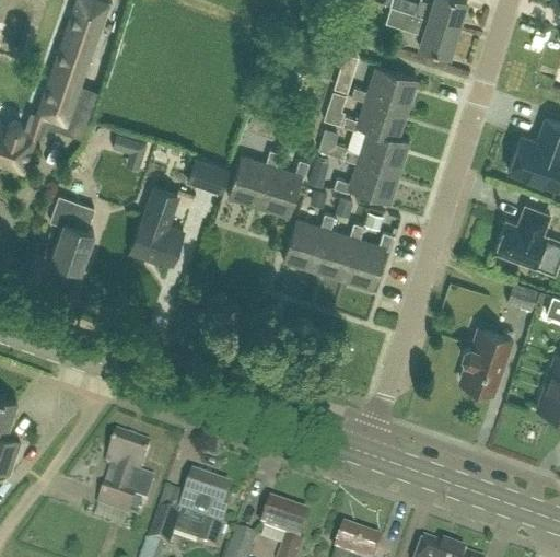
[(92,0),(76,0),(76,1),(63,34),(36,115),(65,125),(106,4),(92,0)]
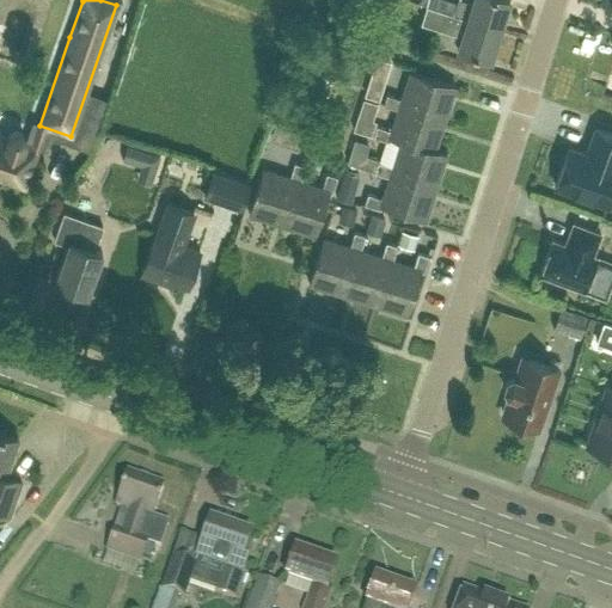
[(428,0),(427,7),(500,30),(509,0),(507,0),(472,0),(472,4),(459,0),(457,0),(456,6),(438,0),(428,0)]
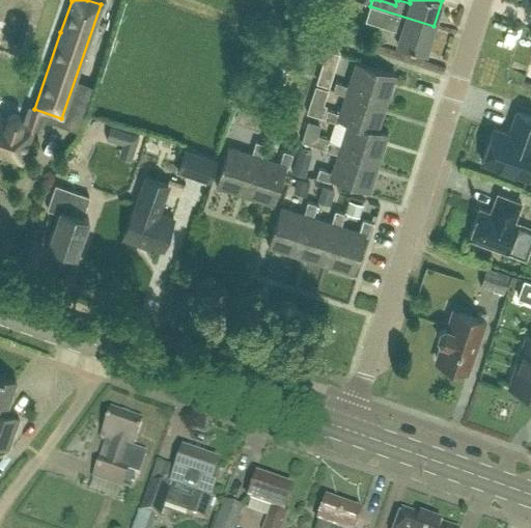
[(425,52),(434,26),(370,6),(365,21),(400,32),(396,44),(425,52)]
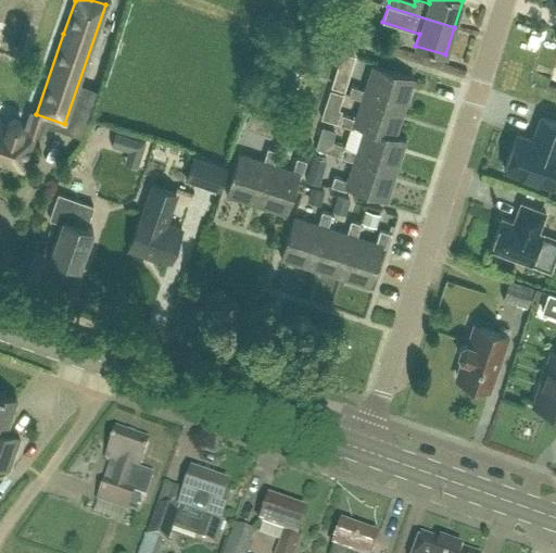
[(337,66),(349,71),(352,60),(340,57),(337,66)]
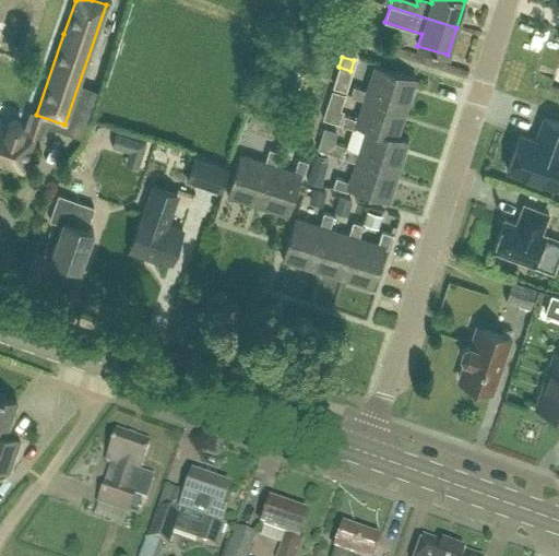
[(365,97),(406,110),(416,81),(373,67),(366,92),(353,87),(351,97),(363,101),(365,97)]
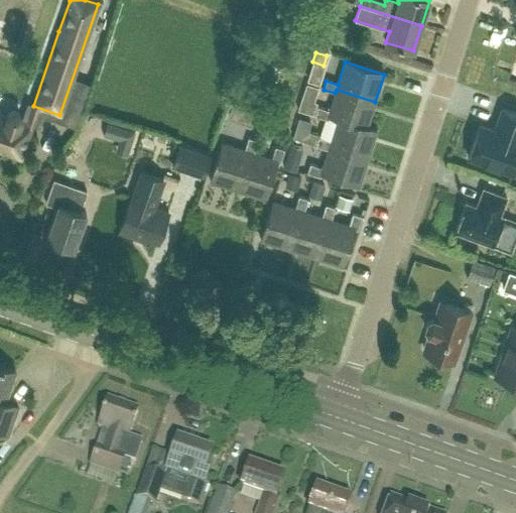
[(316,104),(313,103),(317,89),(305,85),(297,111),(312,116),(316,104)]
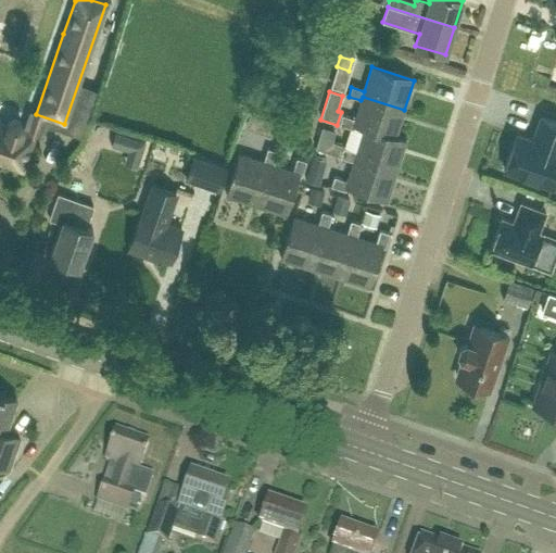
[(395,139),(395,138),(404,110),(363,97),(361,100),(355,121),(342,116),(339,125),(353,129),(354,126),(364,129),(395,139)]
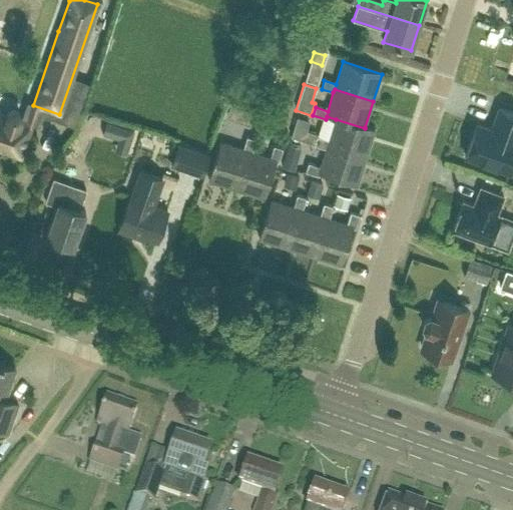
[(476,125),(465,157),(509,173),(510,170),(512,170),(512,114),(499,109),(491,130),(476,125)]
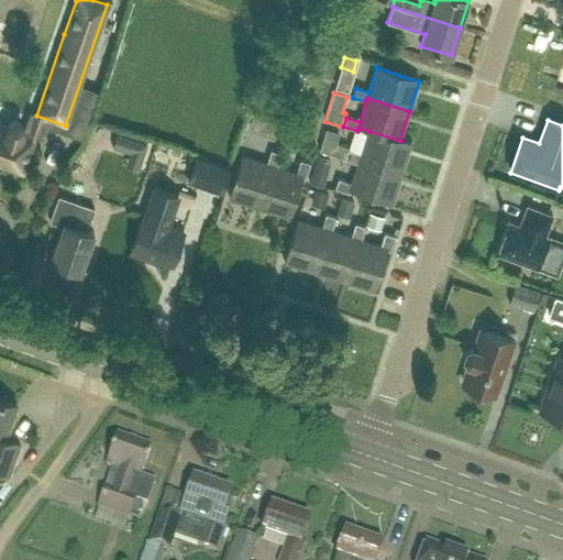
[(7,129),(0,125),(0,165),(22,173),(34,138),(21,133),(22,132),(22,131),(22,130),(21,128),(20,127),(20,125),(18,124),(17,123),(15,123),(13,123),(12,123),(10,123),(9,124),(8,125),(8,127),(7,129)]
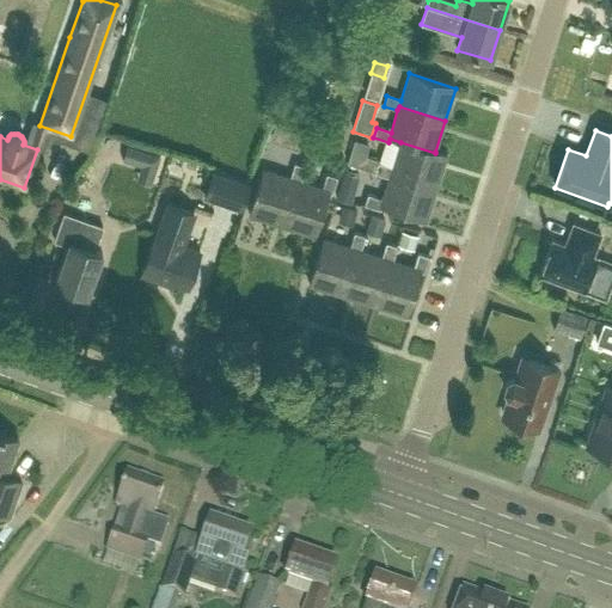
[(287,134),(282,148),(297,153),(301,139),(287,134)]
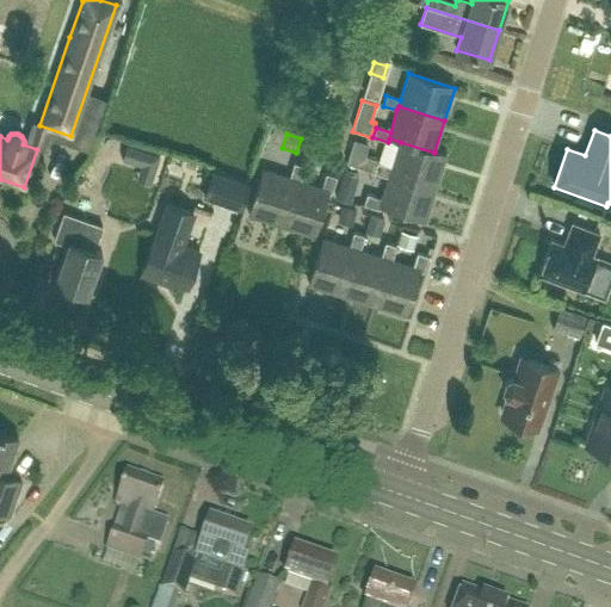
[(445,155),(434,152),(434,153),(400,142),(392,168),(377,163),(374,173),(388,178),(389,173),(436,187),(445,155)]
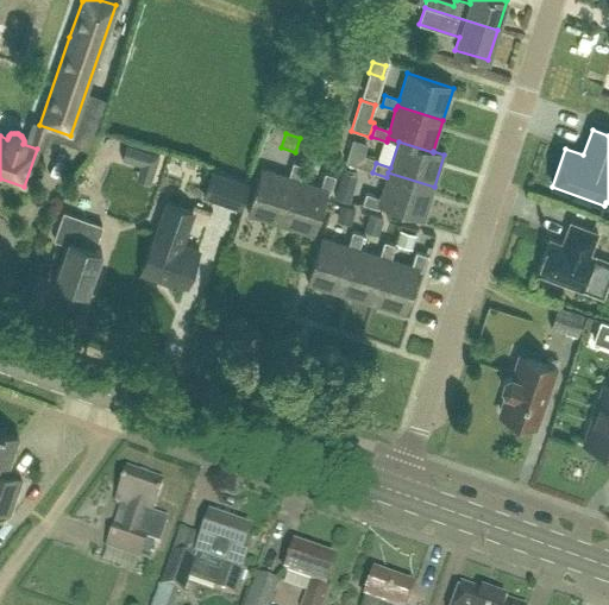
[(158,157),(125,146),(121,161),(140,166),(136,181),(150,186),(158,157)]
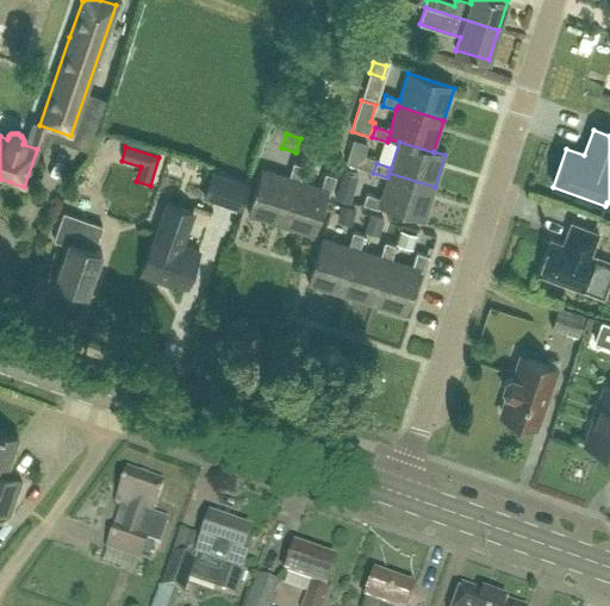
[(377,163),(377,161),(365,157),(360,169),(373,173),(377,163)]
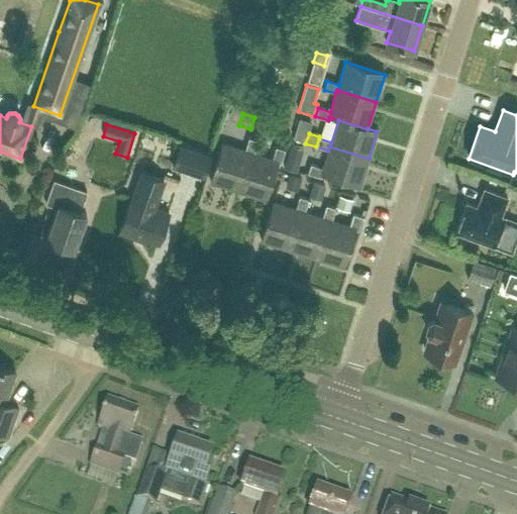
[(249,152),(253,153),(257,141),(248,139),(245,150),(222,143),(210,183),(237,191),(249,152)]
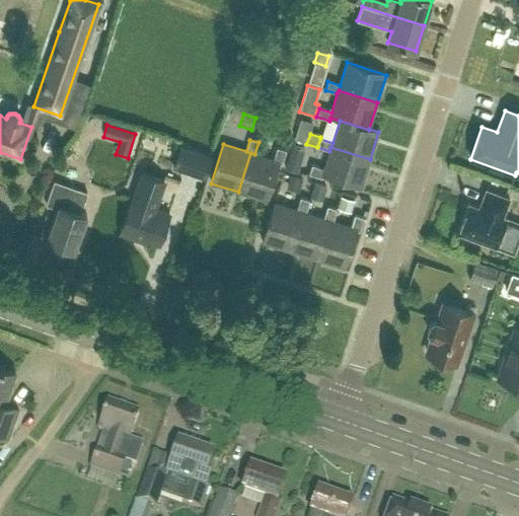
[(204,180),(212,158),(178,146),(171,168),(204,180)]
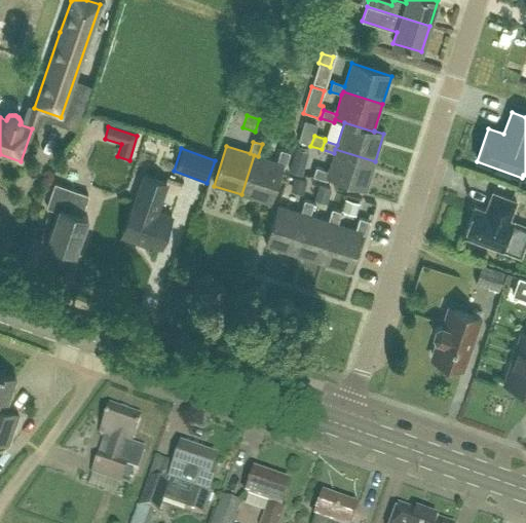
[(366,190),(375,161),(335,149),(334,153),(328,172),(315,169),(313,177),(327,181),(328,178),(366,190)]
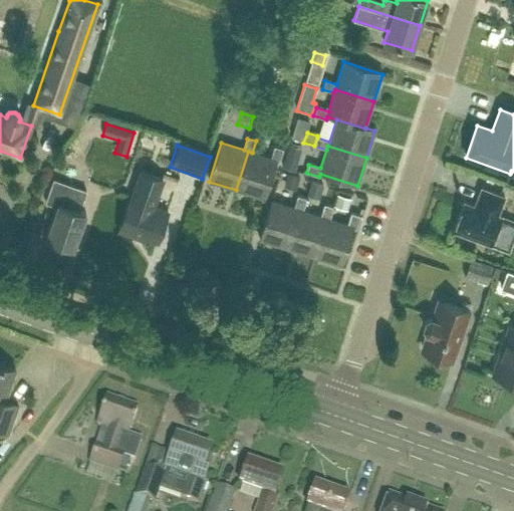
[(248,152),(236,190),(264,199),(275,162),(278,163),(283,150),(274,147),(270,159),(252,153),(248,152)]
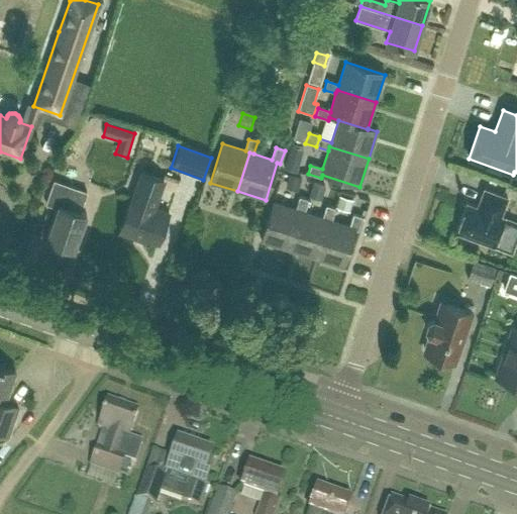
[(300,162),(287,158),(283,170),(296,174),(300,162)]
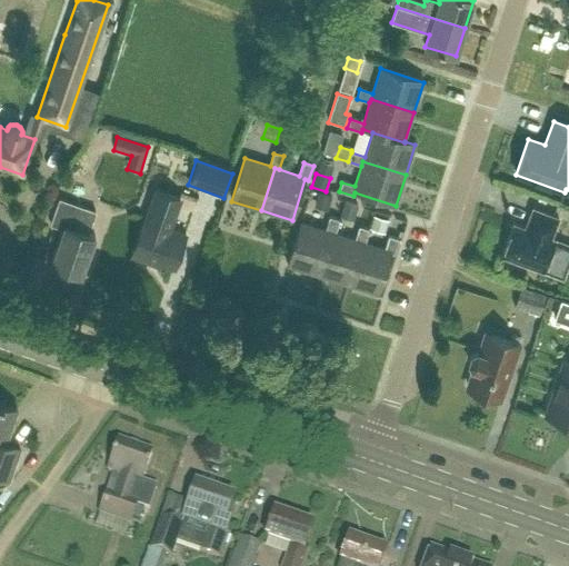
[(169,229),(180,199),(156,190),(146,218),(145,218),(132,252),(175,267),(186,236),(169,229)]
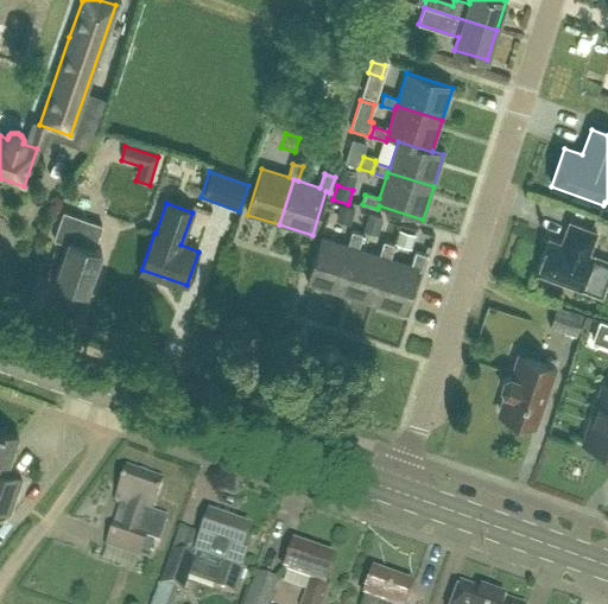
[(349,227),(354,211),(340,207),(335,223),(349,227)]
